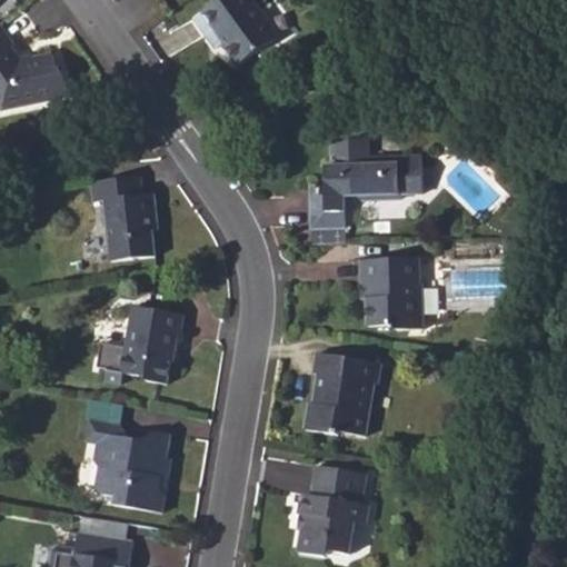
[(204,33),(209,29),(220,45),(235,63),(275,35),(251,0),(217,0),(192,17),(204,33)]
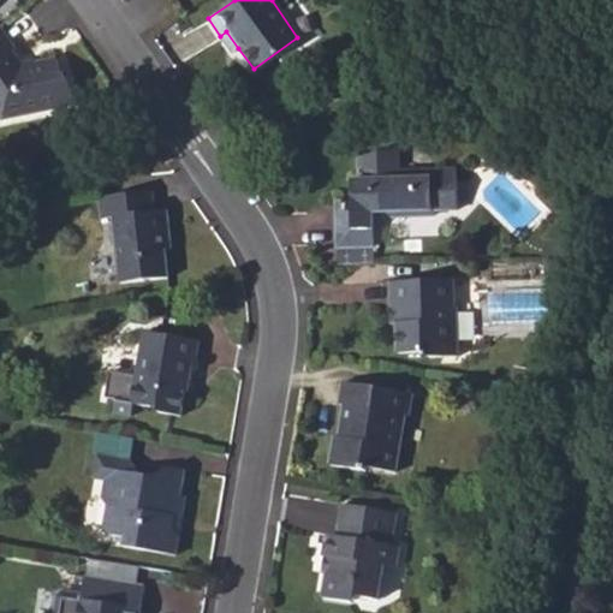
[(220,36),(232,53),(238,48),(226,31),(220,36)]
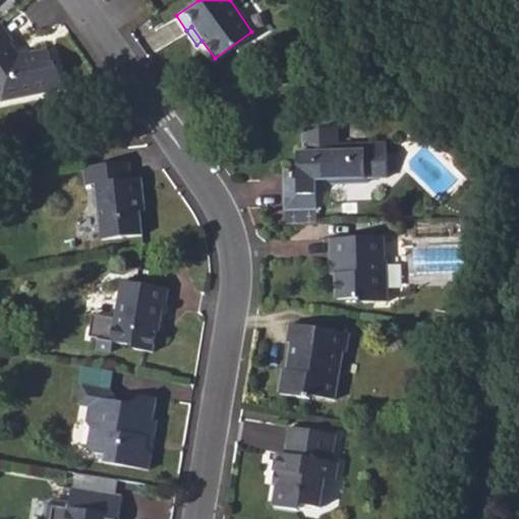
[(0,100),(59,89),(55,68),(49,68),(45,52),(16,53),(0,27),(0,100)]
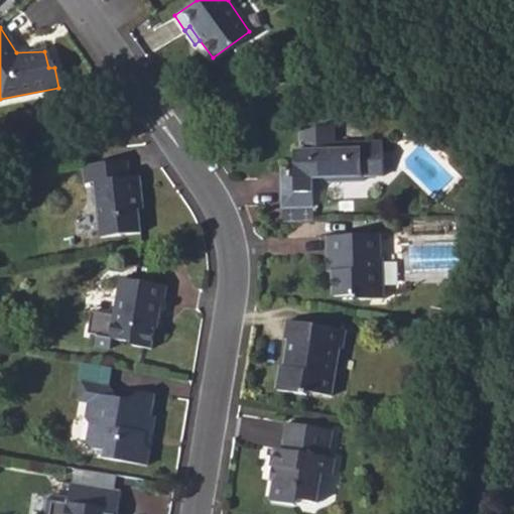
[(279,176),(280,206),(310,205),(311,176),(339,175),(340,179),(360,178),(361,174),(379,173),(379,140),(332,141),(331,123),(298,131),(298,149),(292,150),(293,165),(303,165),(303,176),(293,176),(284,176),(279,176)]
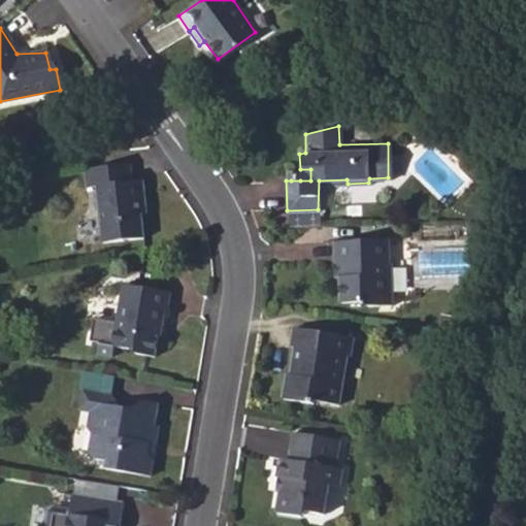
[(138,201),(144,200),(142,181),(127,182),(126,165),(83,168),(85,187),(96,186),(102,239),(142,236),(139,212),(138,201)]
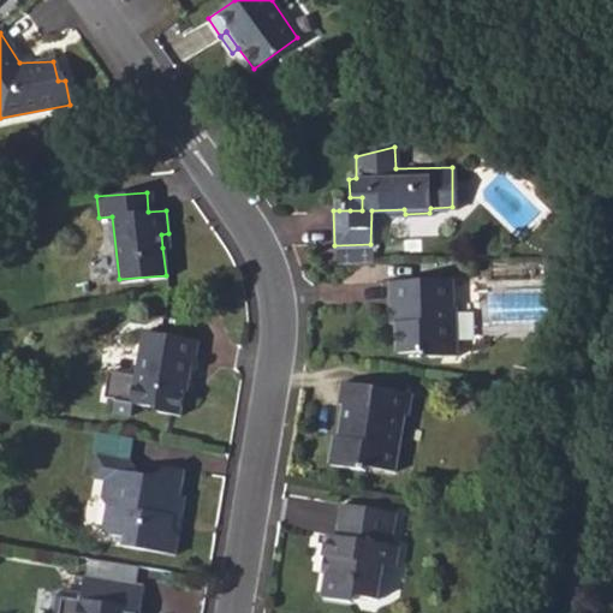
[(350,197),(350,210),(362,210),(362,197),(350,197)]
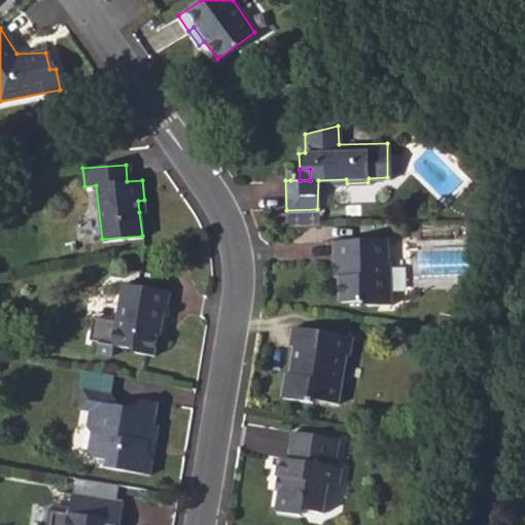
[(331,260),(339,260),(340,273),(337,275),(338,301),(362,301),(368,305),(394,304),(392,260),(388,260),(387,238),(331,239),(331,260)]
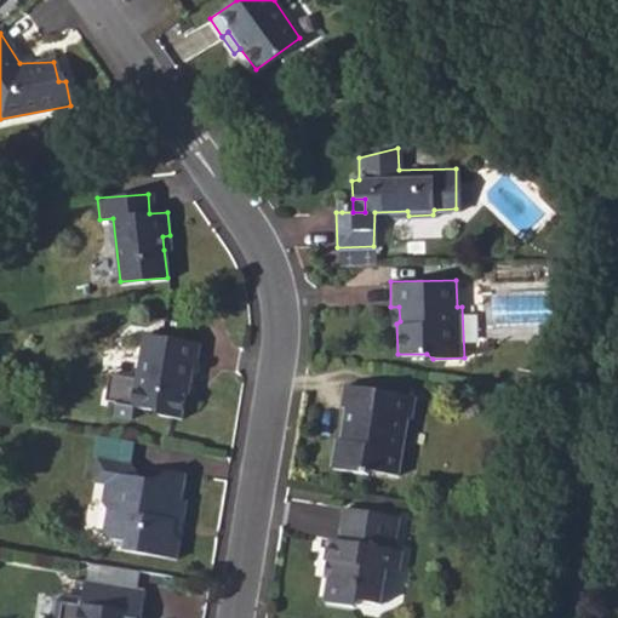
[(390,307),(390,322),(396,324),(400,321),(399,307),(390,307)]
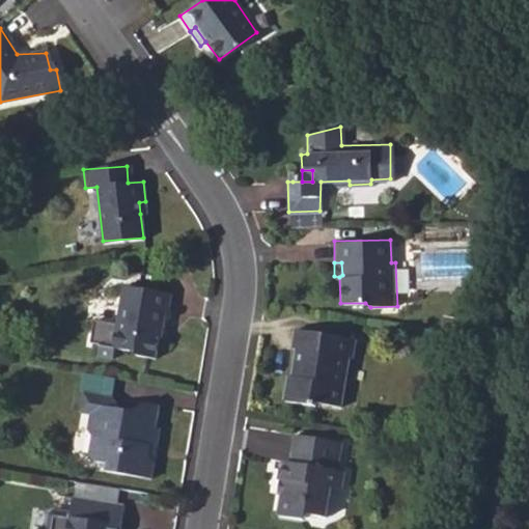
[(113,346),(129,350),(132,353),(152,356),(159,324),(162,324),(164,309),(166,308),(168,291),(122,284),(116,323),(93,318),(89,341),(99,342),(96,355),(112,357),(113,346)]
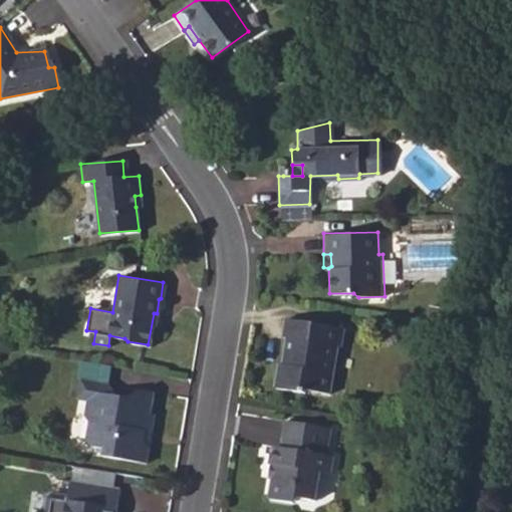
[(280,362),(278,362),(274,387),(305,392),(305,389),(329,392),(337,347),(339,347),(342,328),(283,318),(280,335),(284,336),(281,351),(287,352),(285,363),(280,362)]
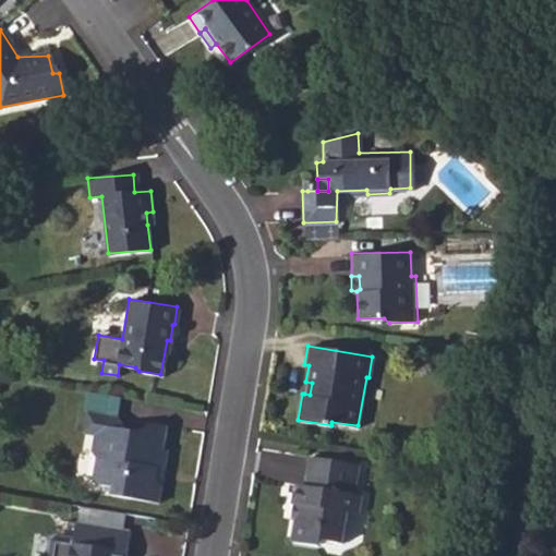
[(118,394),(87,388),(84,409),(110,413),(115,413),(118,394)]
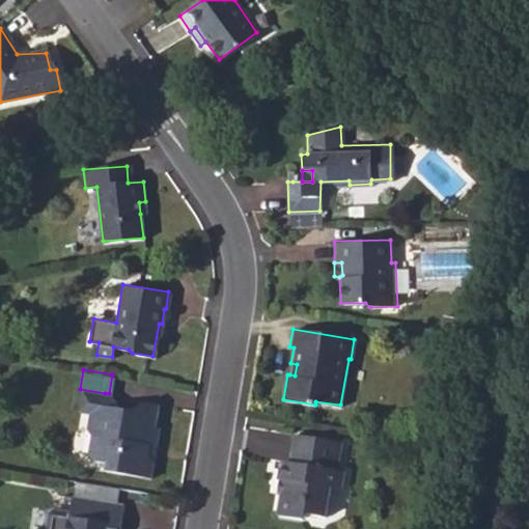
[(150,461),(143,452),(144,445),(155,441),(157,425),(148,423),(152,400),(139,398),(126,408),(108,405),(109,397),(105,393),(80,389),(77,409),(88,411),(86,428),(90,435),(87,451),(92,458),(106,461),(105,468),(148,475),(150,461)]
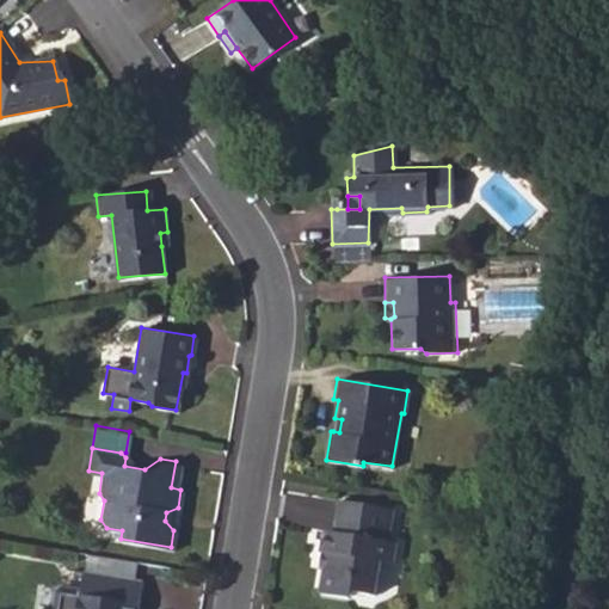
[(319,591),(349,597),(357,591),(374,592),(380,561),(394,564),(398,542),(386,541),(392,509),(339,499),(333,533),(324,531),(320,552),(325,554),(319,591)]
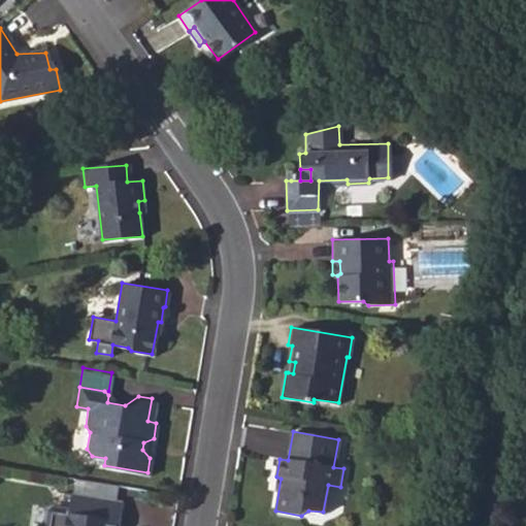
[(150,458),(154,438),(143,442),(142,450),(150,458)]
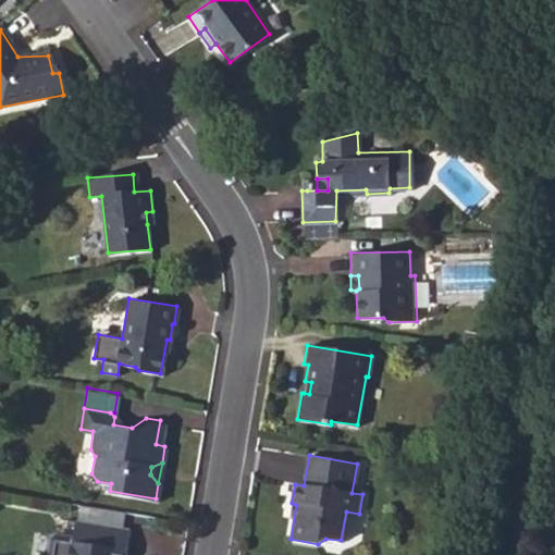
[(122,554),(126,529),(73,520),(71,537),(53,533),(48,537),(45,554),(122,554)]
